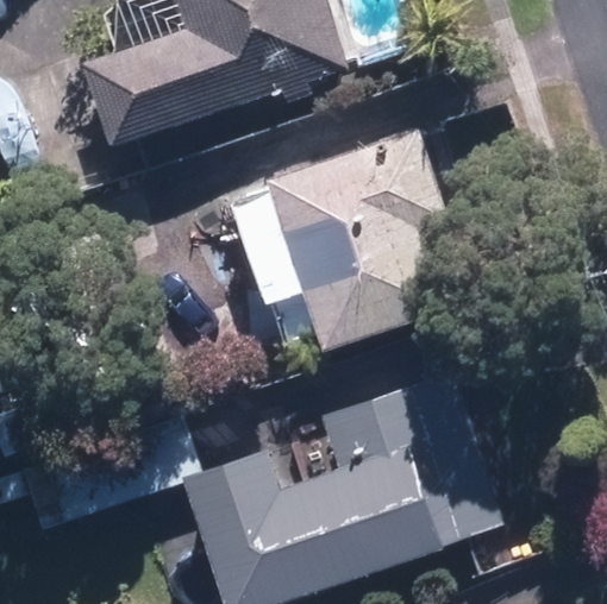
[(80,64),(108,151),(350,71),(326,0),(175,0),(186,30),(80,64)]
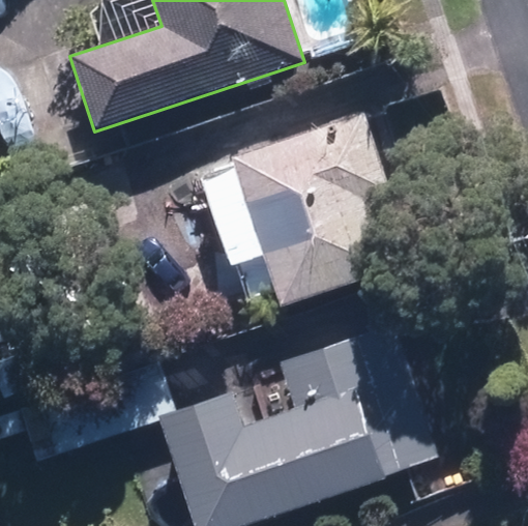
[(368,118),(232,158),(235,169),(203,179),(229,264),(261,254),(276,305),(412,265),(368,118)]
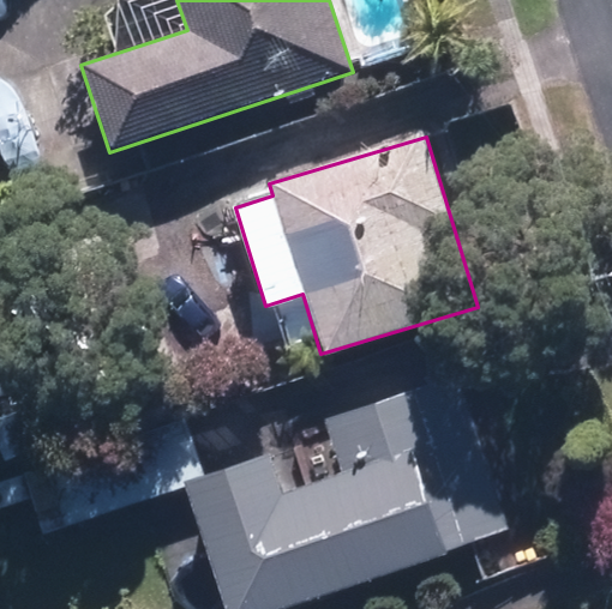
[(281,608),(509,530),(454,373),(321,420),(340,476),(282,495),(268,453),(205,475),(181,483),(183,487),(225,608),(281,608)]
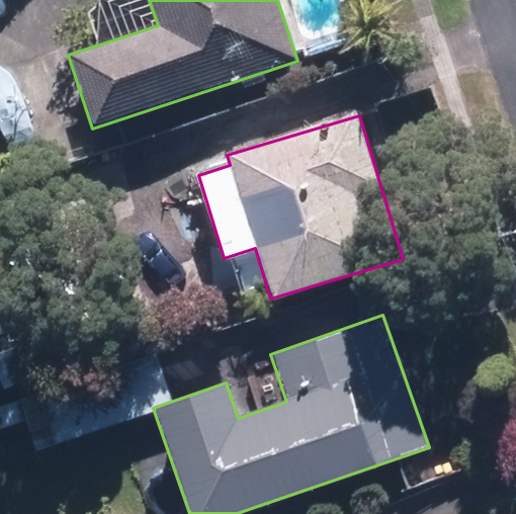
[(0,350),(0,391),(55,371),(43,335),(0,350)]
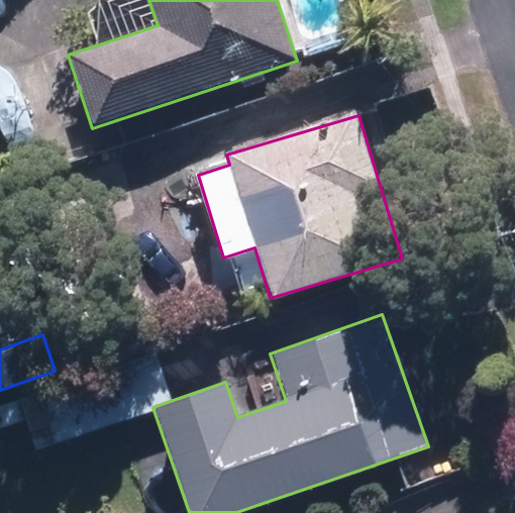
[(153,410),(152,407),(173,400),(155,347),(19,395),(38,449),(153,410)]
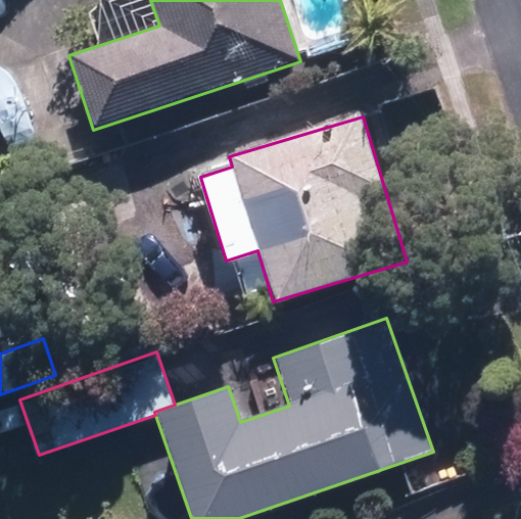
All buildings are outlined.
